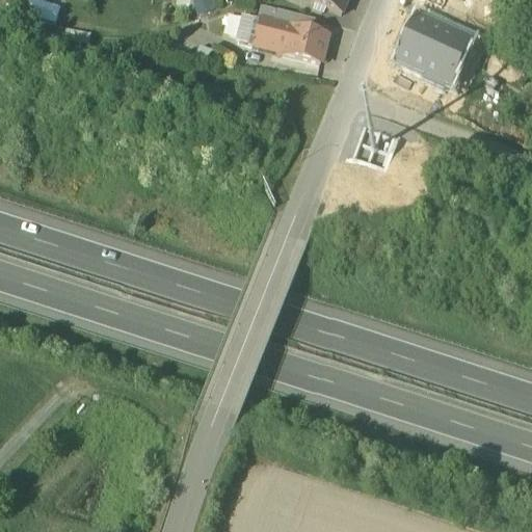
[(194,2),(198,16),(211,11),(208,0),(191,0),(191,1),(194,2)]
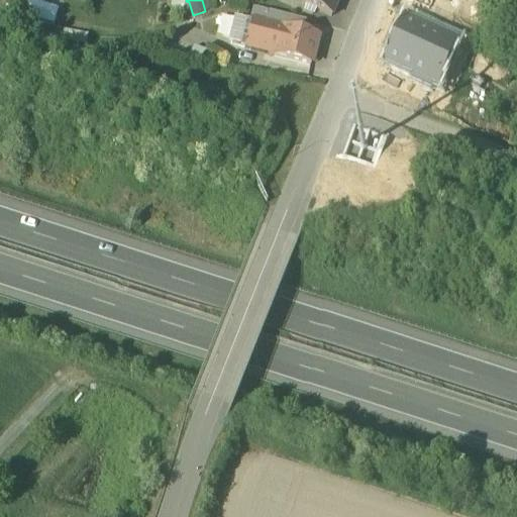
[(305,0),(302,7),(331,20),(339,0),(305,0)]
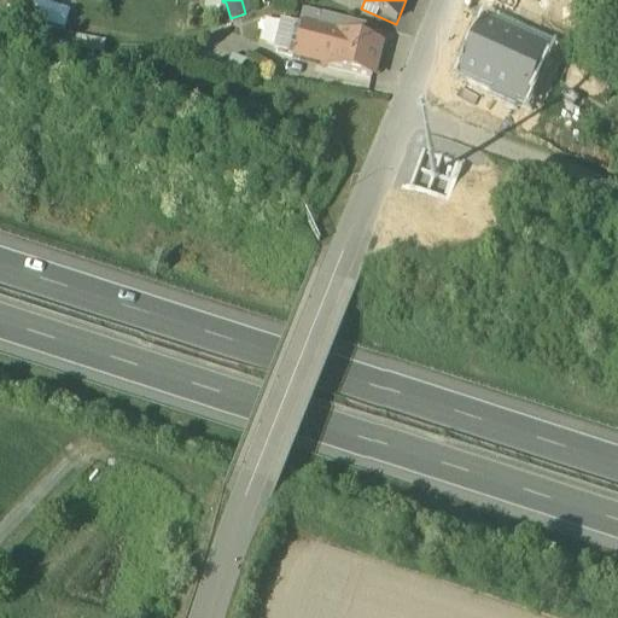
[(517,0),(482,0),(512,12),(517,0)]
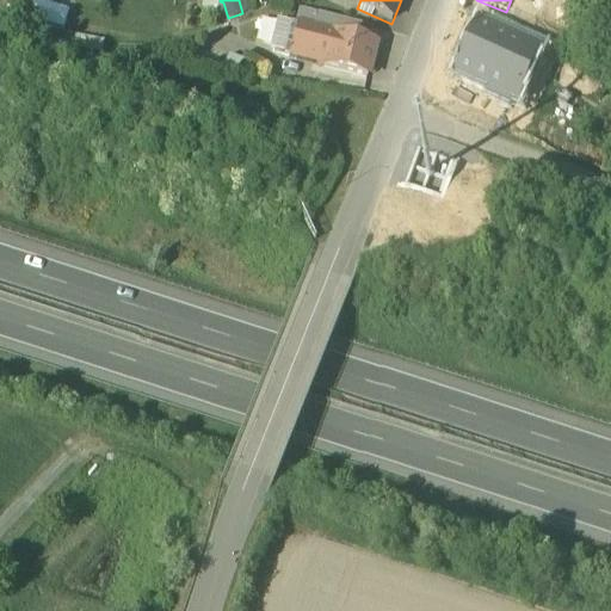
[(245,19),(242,13),(228,18),(229,23),(245,19)]
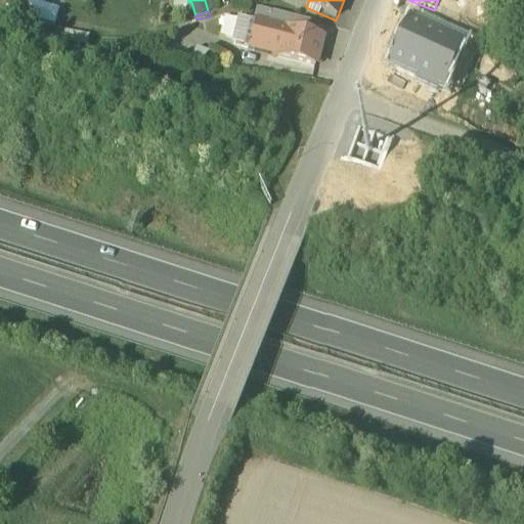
[(256,11),(254,19),(269,23),(271,14),(256,11)]
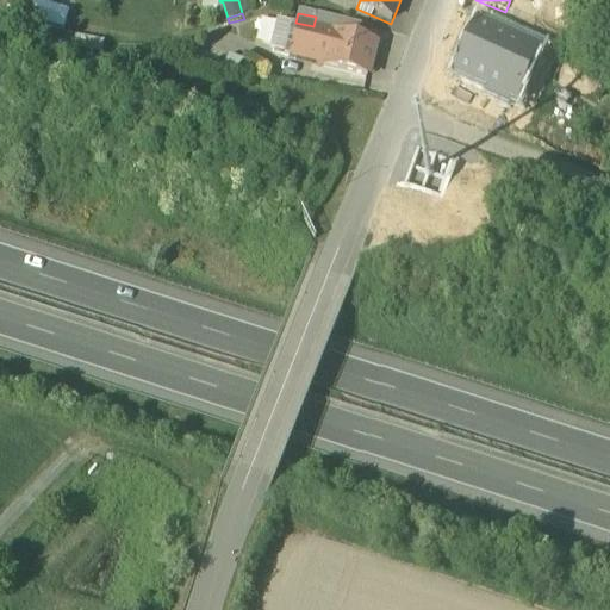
[(313,26),(312,32),(331,37),(331,36),(354,42),(358,27),(316,17),(313,26)]
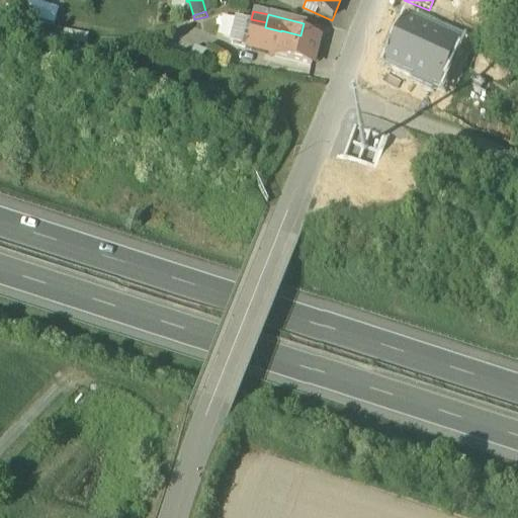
[(245,50),(246,48),(252,24),(238,21),(235,22),(230,40),(232,46),(245,50)]
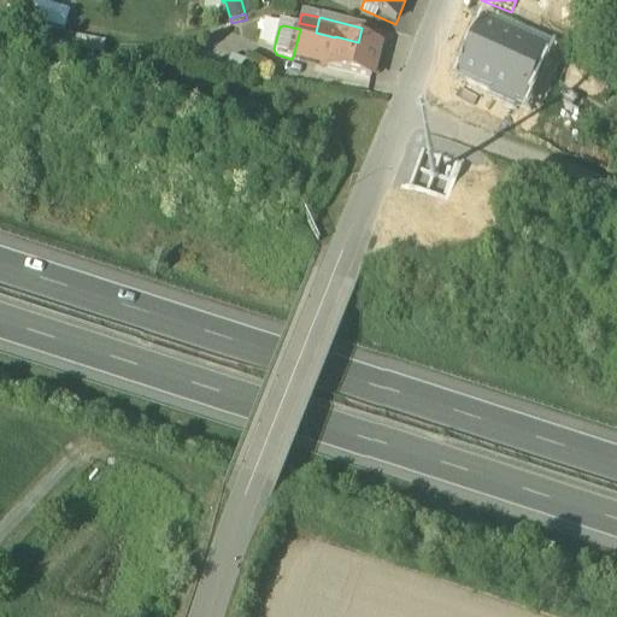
[(524,106),(547,56),(530,47),(485,25),(460,77),(481,87),(494,93),(492,98),(515,109),(517,103),(524,106)]
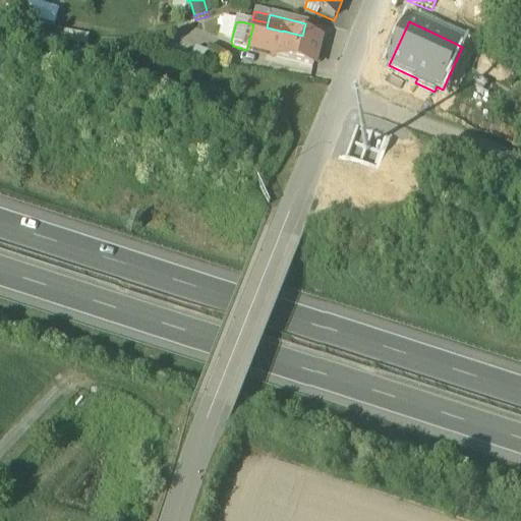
[(247,48),(276,55),(283,32),(267,27),(253,23),(253,24),(247,48)]
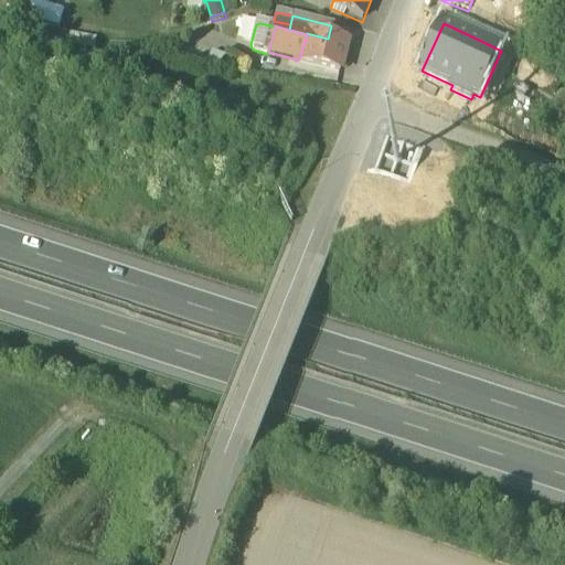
[(491,31),(486,43),(501,51),(510,54),(515,42),(491,31)]
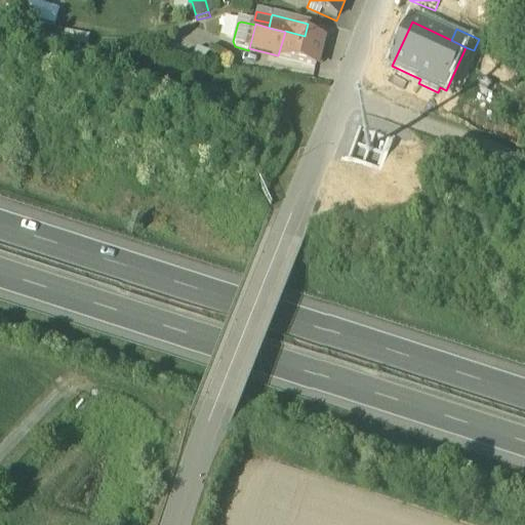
[(285,31),(285,32),(278,55),(278,59),(315,69),(322,40),(305,36),(285,31)]
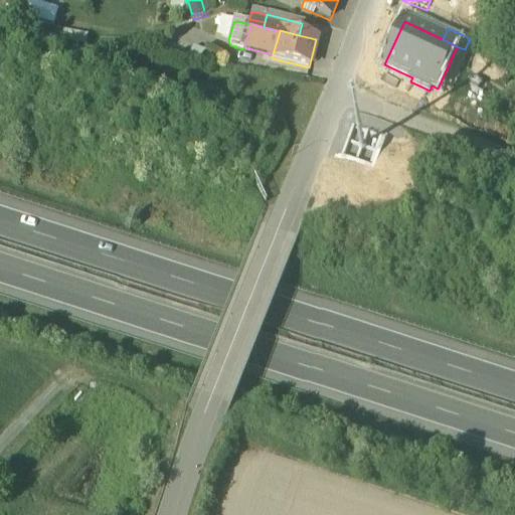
[(172,39),(163,58),(200,64),(204,52),(172,39)]
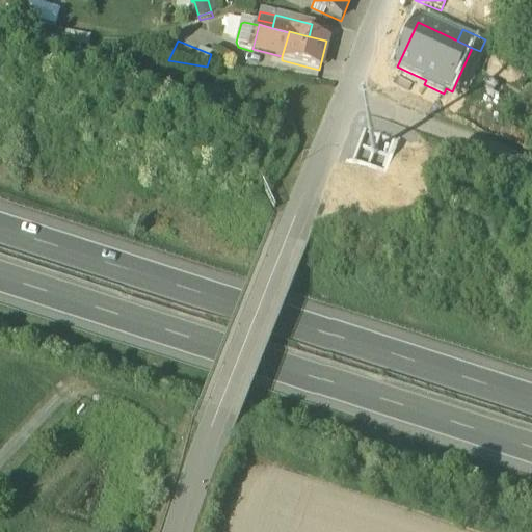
[(405,94),(415,75),(397,67),(392,64),(383,83),(405,94)]
